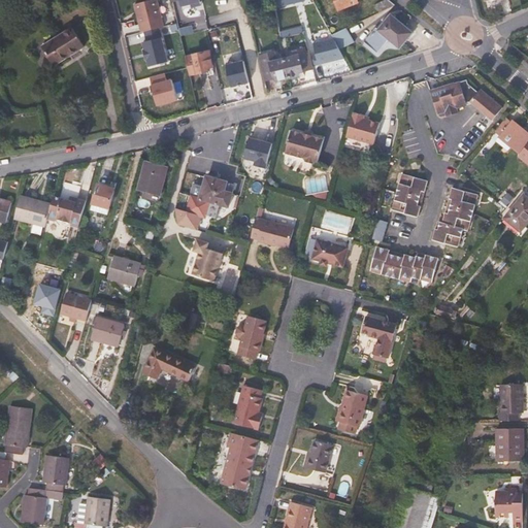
[(158,0),(147,0),(134,3),(141,33),(143,32),(161,28),(165,27),(158,0)]
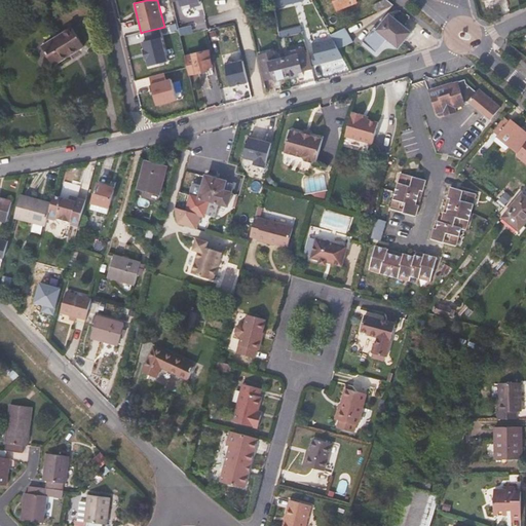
[(202,3),(201,0),(178,0),(181,8),(202,3)]
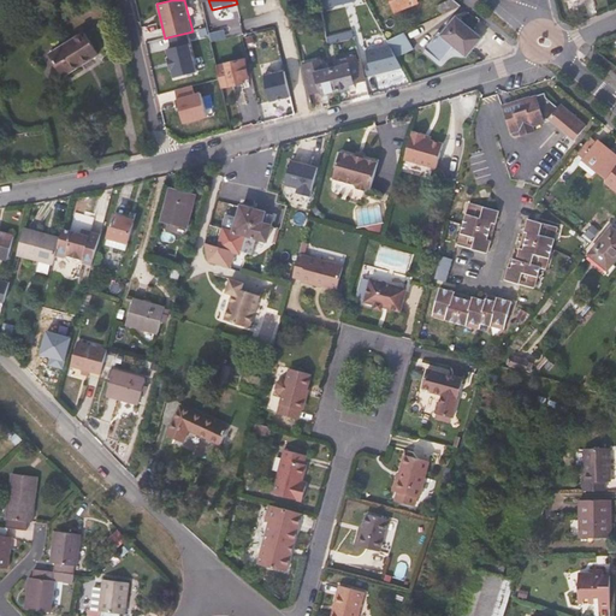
[(419,5),(416,0),(391,0),(397,13),(419,5)]
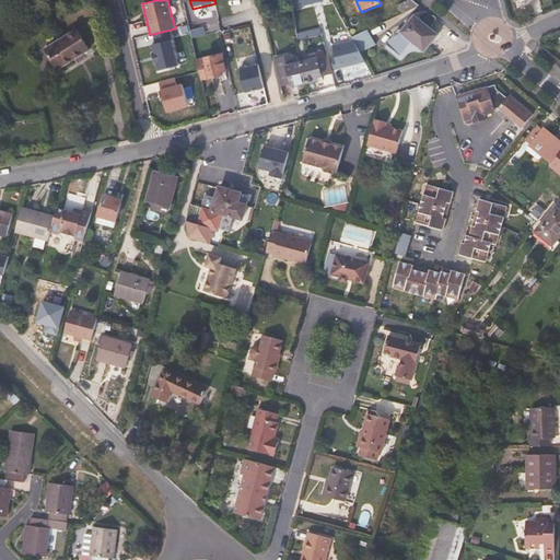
[(420,7),(411,0),(409,0),(398,7),(403,14),(420,7)]
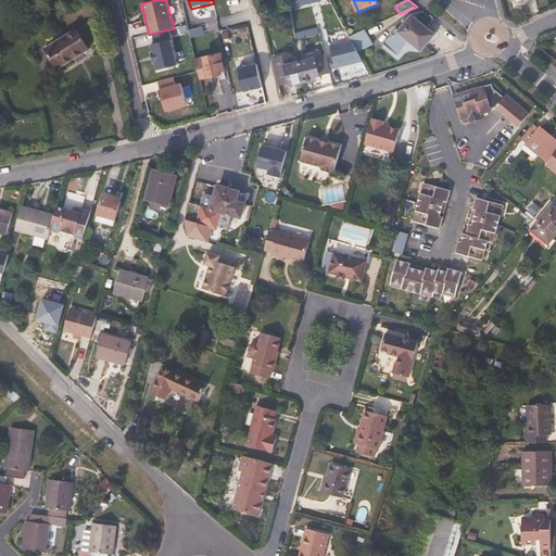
[(436,36),(412,16),(399,33),(396,32),(384,46),(399,57),(409,42),(421,52),(436,36)]
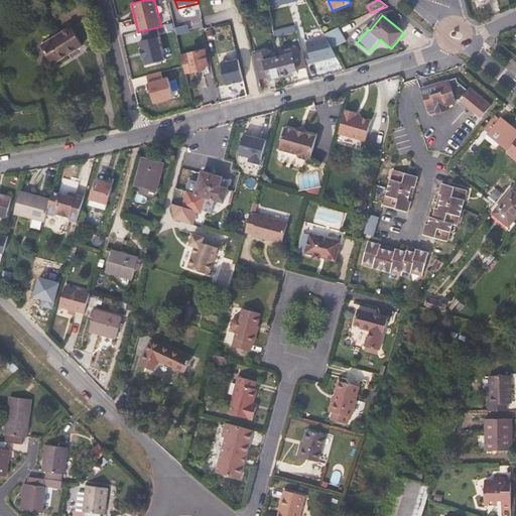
[(52,66),(83,46),(71,27),(41,46),(52,66)]
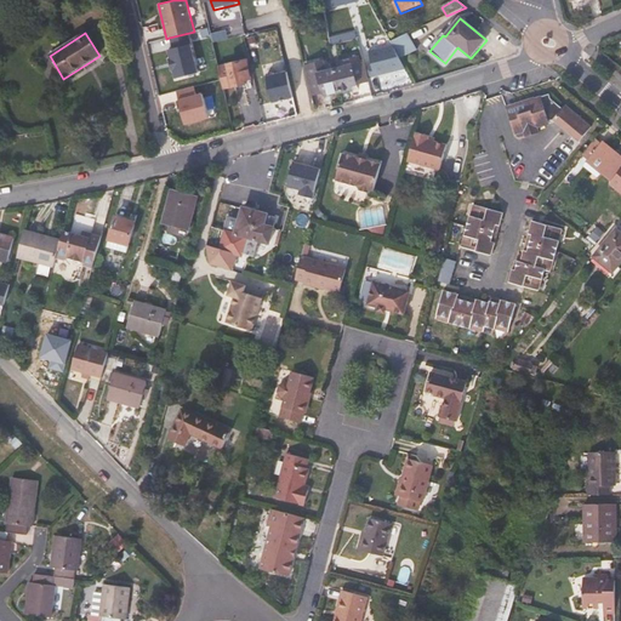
[(167,49),(175,77),(199,70),(189,33),(169,38),(171,49),(167,49)]
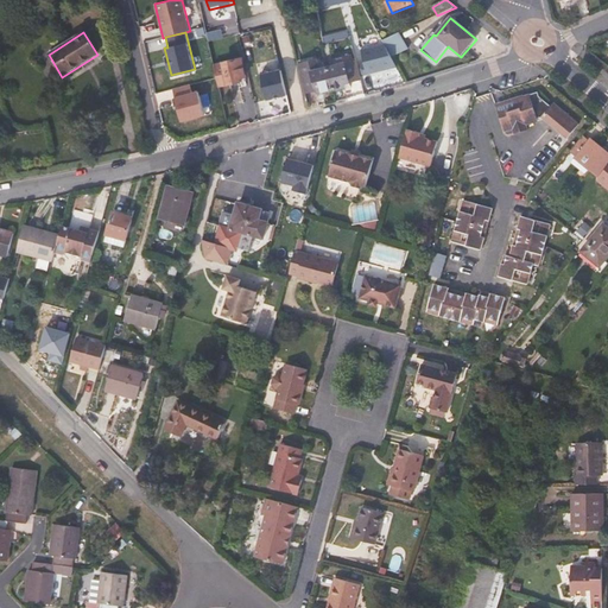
[(246,78),(242,59),(238,61),(233,42),(217,44),(222,64),(213,67),(219,89),(241,83),(241,80),(246,78)]
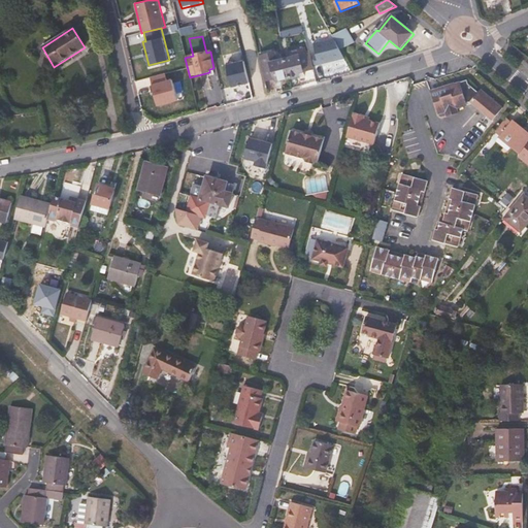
[(339,36),(315,43),(321,64),(345,57),(339,36)]
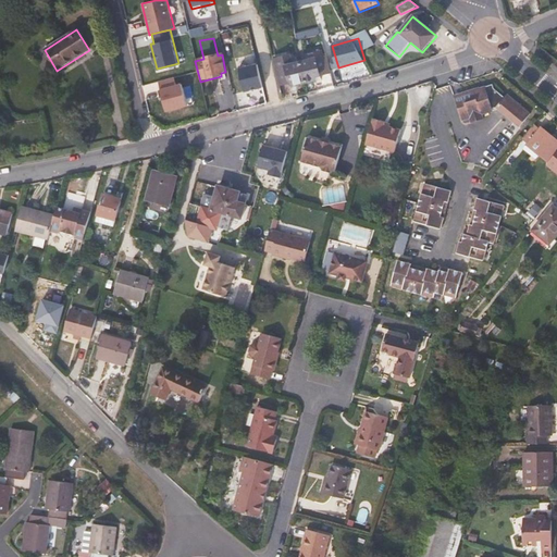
[(331,74),(326,57),(307,62),(301,44),(297,44),(302,63),(307,84),(317,82),(316,78),(331,74)]
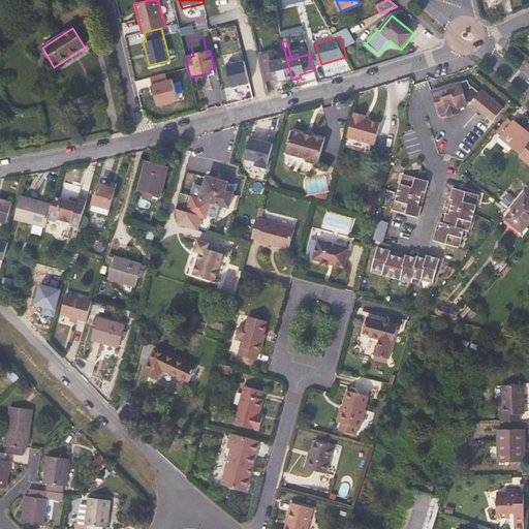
[(266,83),(276,81),(277,85),(284,84),(283,82),(291,80),(287,60),(278,63),(276,54),(259,58),(266,83)]
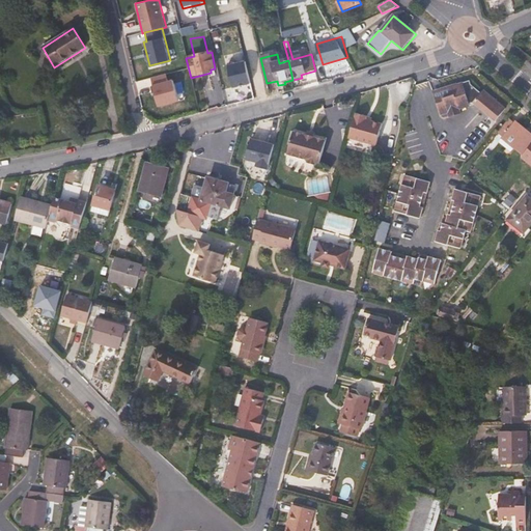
[(252,82),(247,60),(229,64),(234,86),(252,82)]
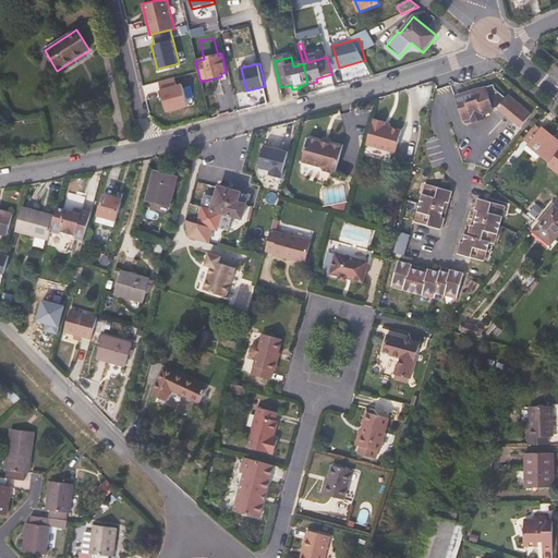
[(177,77),(160,82),(168,110),(189,105),(183,84),(179,85),(177,77)]
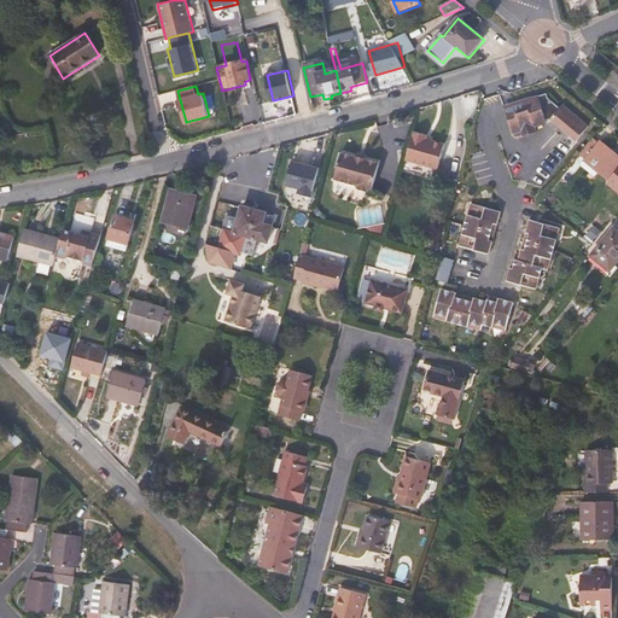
[(592,132),(565,109),(563,112),(551,103),(549,98),(507,111),(516,136),(524,134),(526,139),(538,135),(537,130),(548,127),(548,126),(553,123),(578,146),(592,132)]
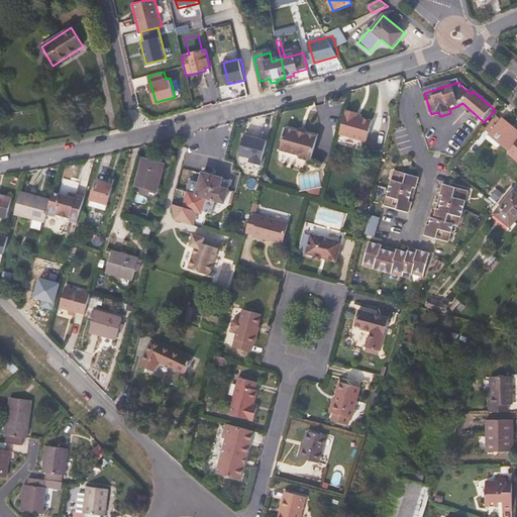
[(366,142),(372,122),(355,118),(356,115),(345,112),(339,135),(366,142)]
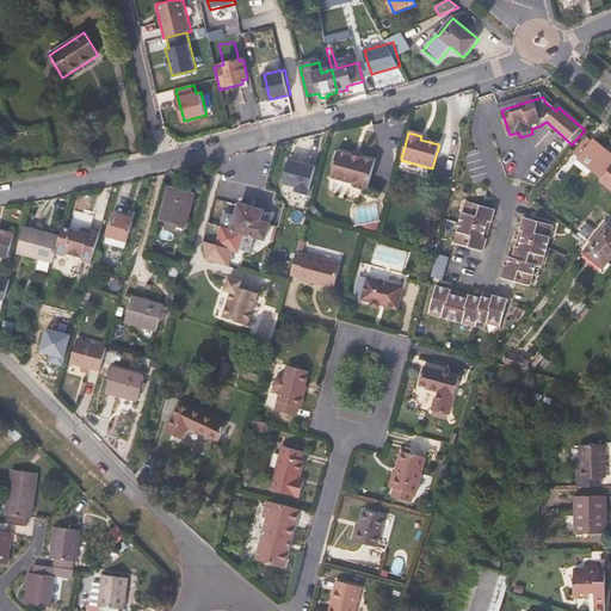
[(602,177),(610,165),(610,155),(590,139),(574,155),(578,158),(574,164),(588,174),(592,170),(602,177)]
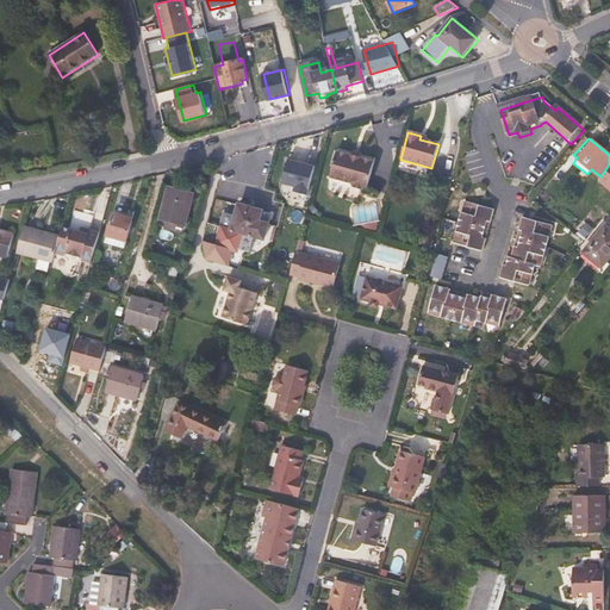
[(356,160),(358,155),(350,153),(348,157),(332,154),(325,179),(348,186),(350,190),(359,191),(365,190),(371,163),(356,160)]
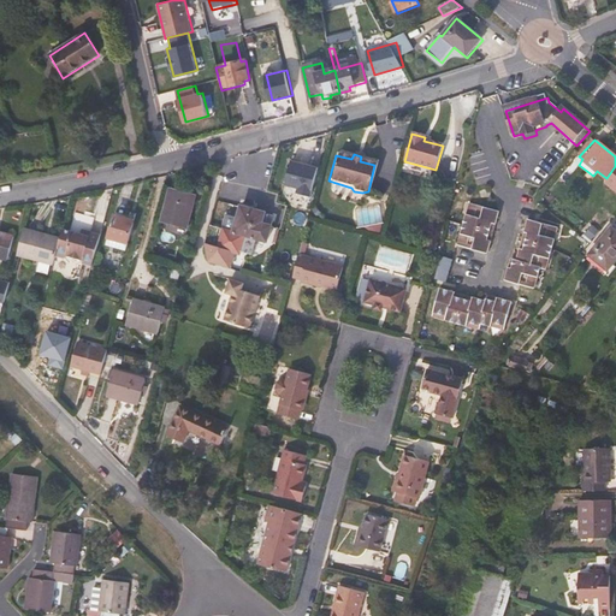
[(317,169),(290,161),(284,187),(311,194),(317,169)]
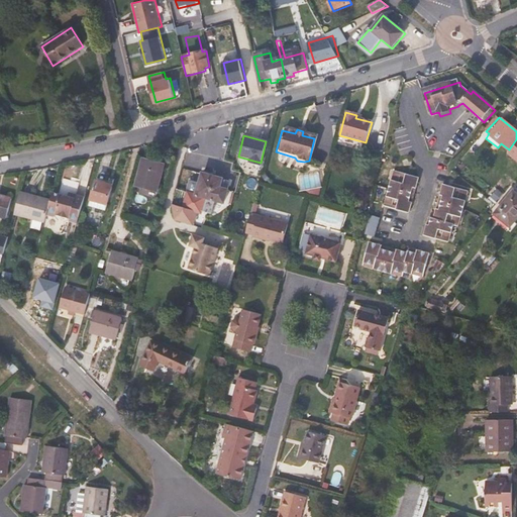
[(157,191),(164,165),(141,160),(135,185),(157,191)]
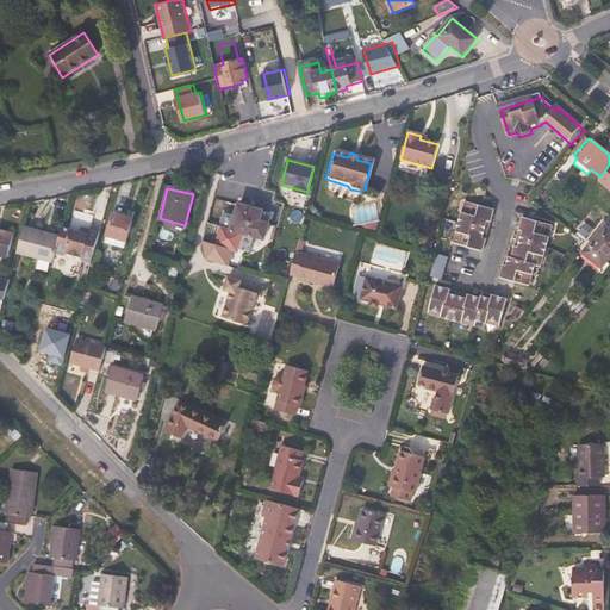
[(241,201),(234,230),(246,234),(267,240),(272,223),(263,219),(267,209),(241,201)]
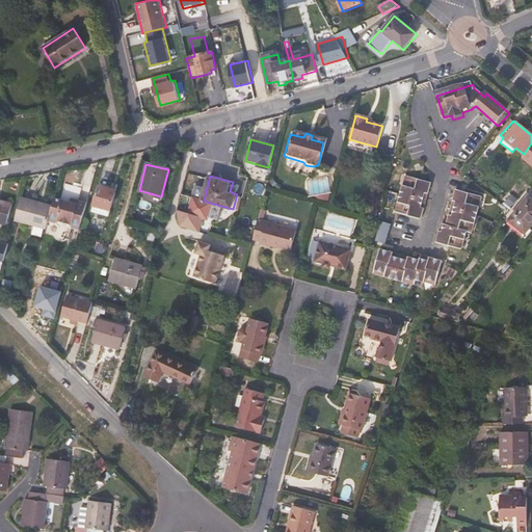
[(420,219),(430,184),(408,179),(406,187),(403,186),(398,203),(401,204),(398,212),(420,219)]
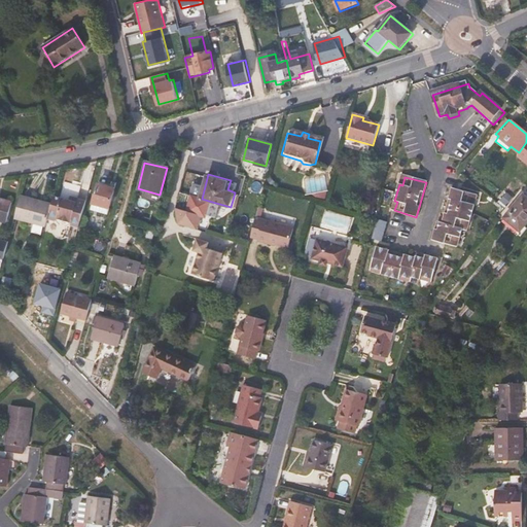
[(307,182),(307,192),(327,192),(328,183),(307,182)]
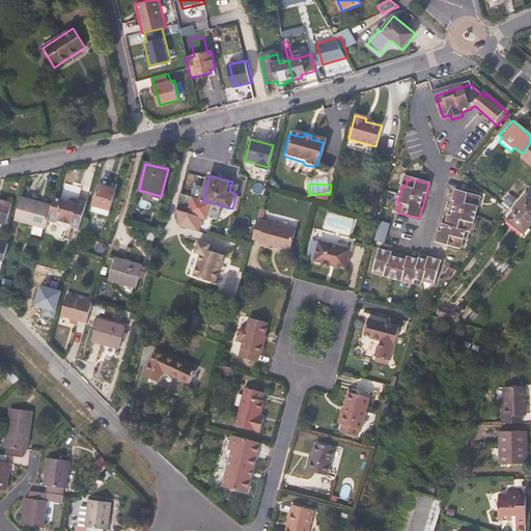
[(108,216),(115,190),(99,185),(91,211),(108,216)]
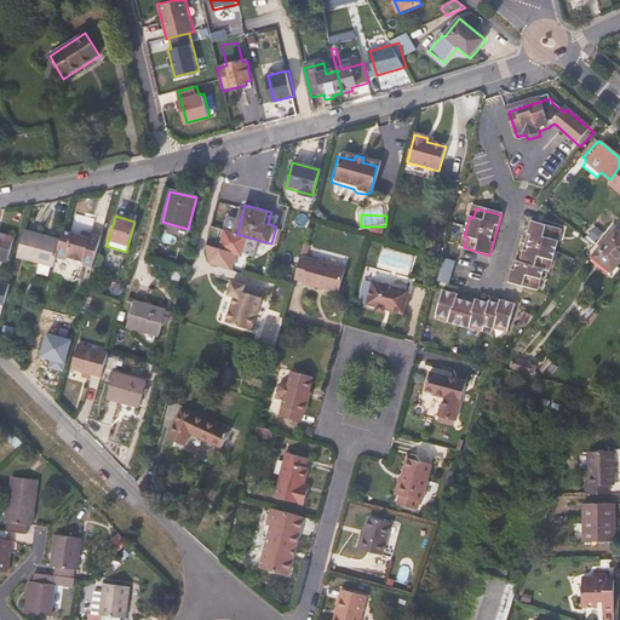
[(551,260),(556,241),(552,240),(555,230),(528,223),(516,262),(512,262),(507,282),(533,290),(535,280),(539,281),(541,270),(544,270),(546,259),(551,260)]
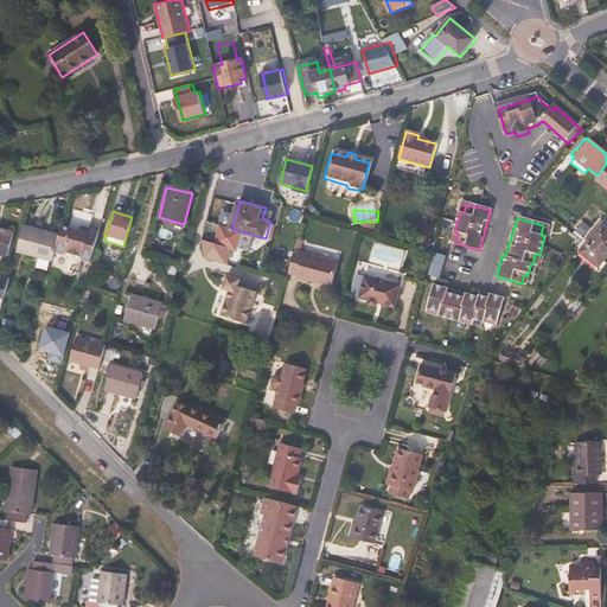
[(598,266),(606,255),(606,228),(601,224),(579,250),(598,266)]
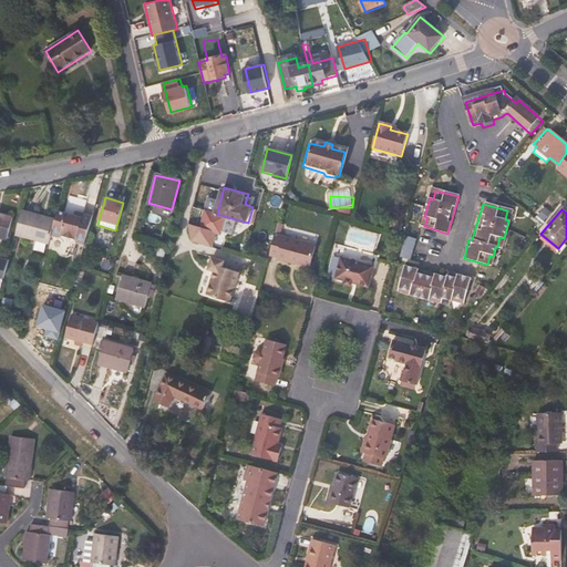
[(53,229),(55,220),(21,210),(14,235),(49,244),(53,229)]
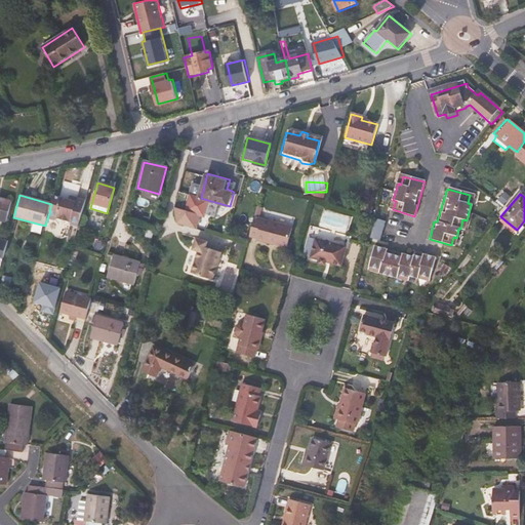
[(206,218),(211,201),(201,198),(191,195),(187,208),(177,205),(178,225),(198,230),(201,216),(206,218)]
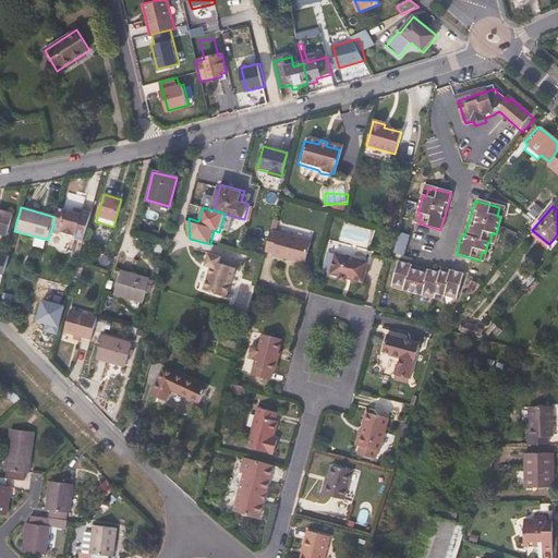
[(91,214),(82,211),(73,208),(72,213),(58,208),(55,217),(52,226),(60,229),(59,232),(75,237),(74,240),(83,242),(91,214)]
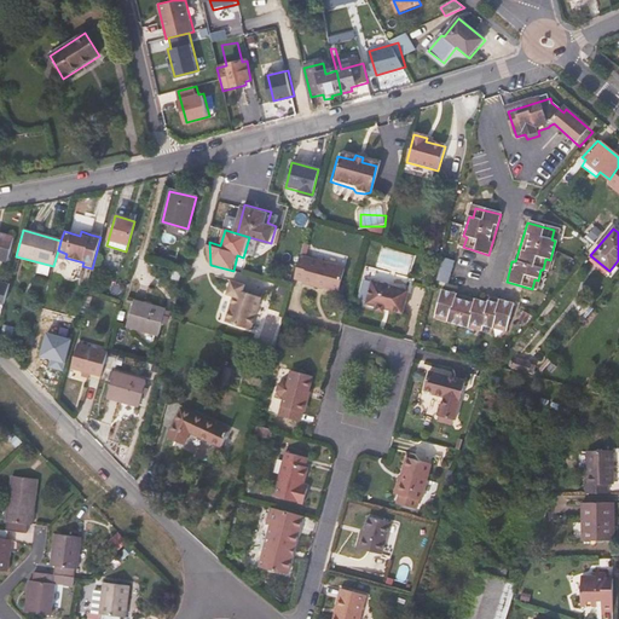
[(0,259),(7,261),(13,237),(0,233),(0,259)]
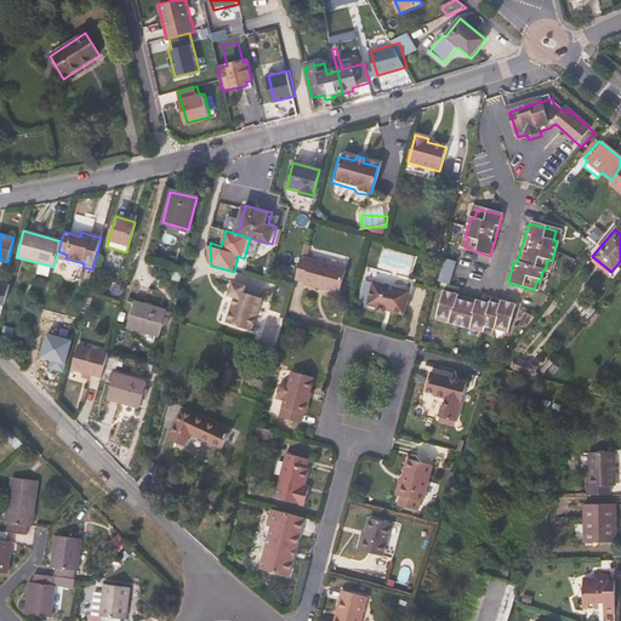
[(339,296),(345,271),(300,260),(294,283),(302,284),(302,290),(317,294),(319,289),(325,290),(325,292),(339,296)]
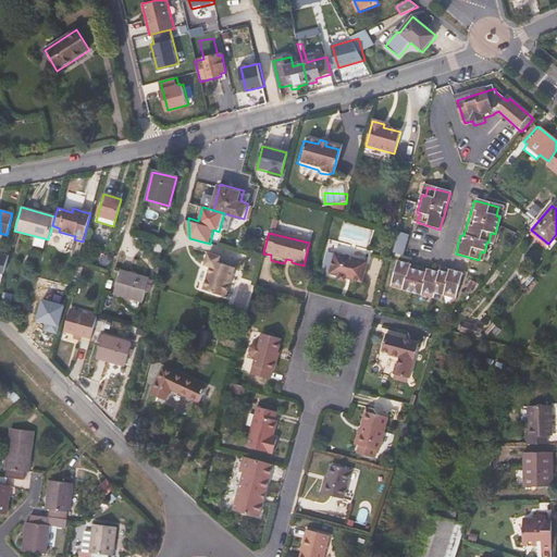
[(10,255),(0,251),(0,272),(4,274),(10,255)]
